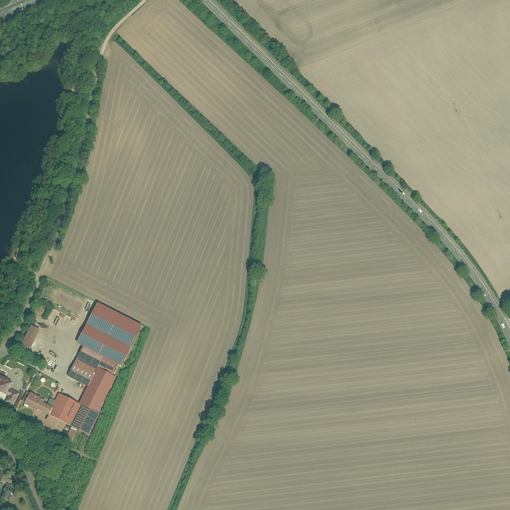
[(97,302),(91,314),(135,336),(141,324),(97,302)]
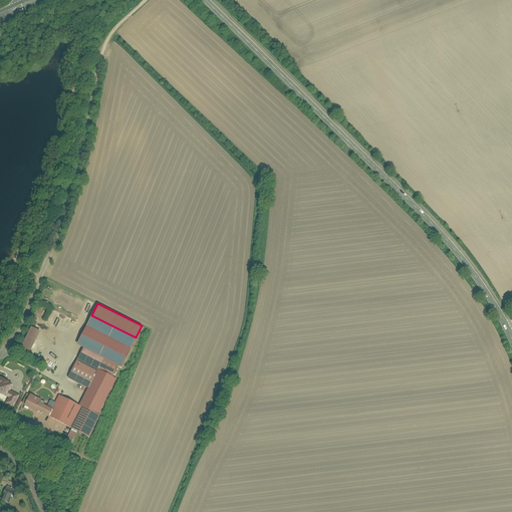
[(120,365),(136,337),(91,315),(76,343),(82,346),(117,364),(120,365)]
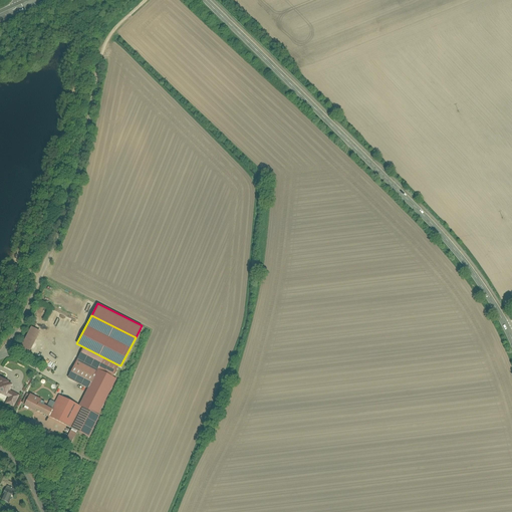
[(39,329),(30,325),(19,347),(28,351),(39,329)]
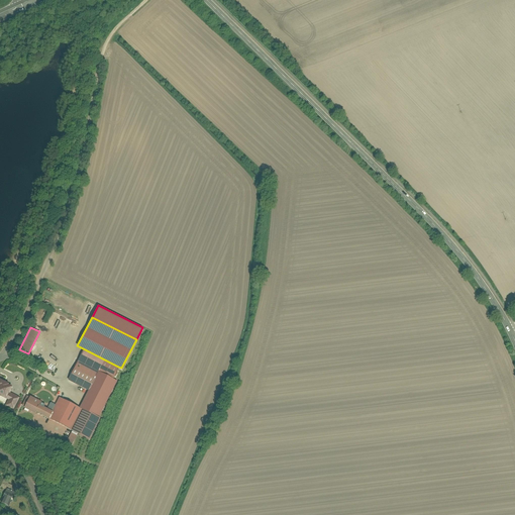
[(118,367),(83,348),(77,361),(97,371),(112,378),(118,367)]
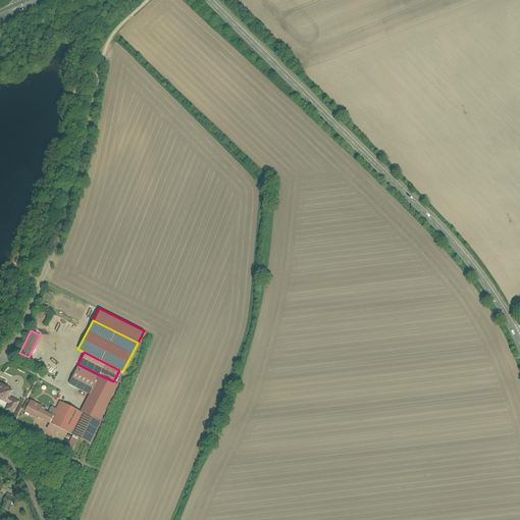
[(78,364),(68,382),(89,393),(98,374),(78,364)]
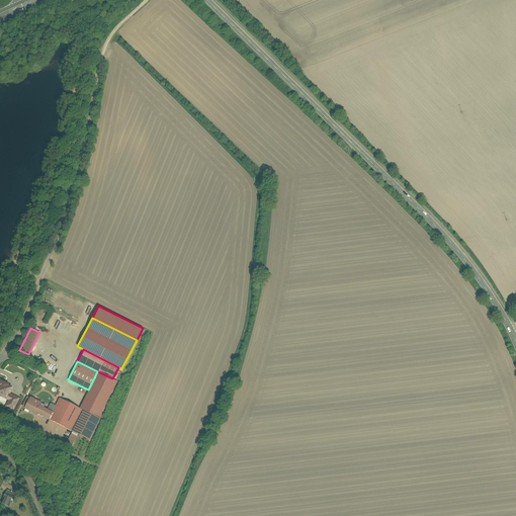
[(112,378),(97,371),(88,390),(79,408),(81,409),(97,417),(116,380),(112,378)]
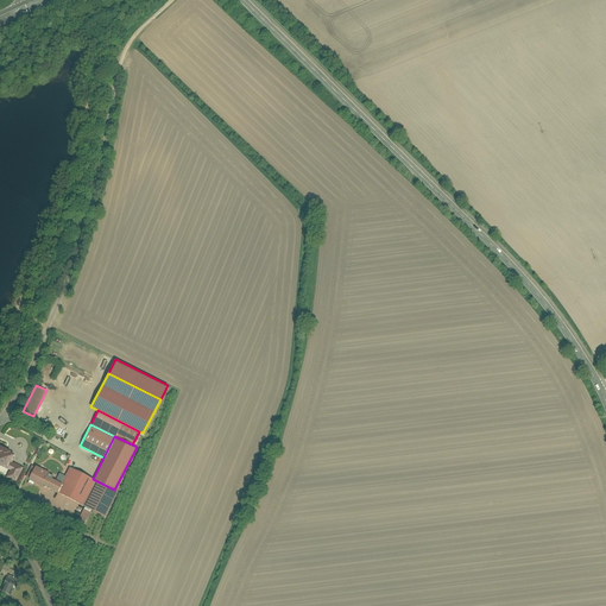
[(0,462),(6,467),(10,460),(13,453),(0,446),(0,462)]
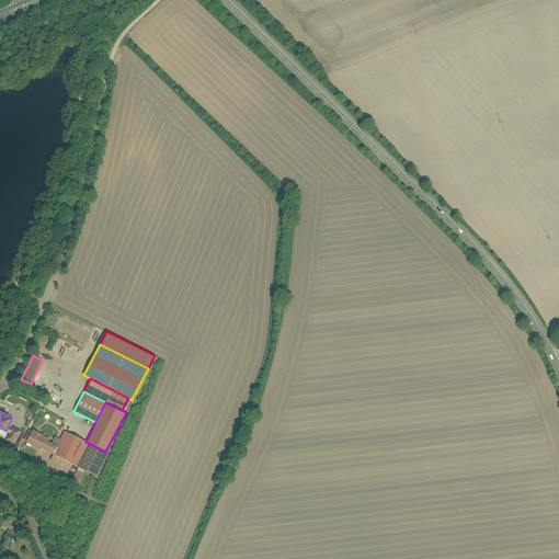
[(13,442),(20,430),(9,424),(6,431),(8,432),(6,437),(13,442)]
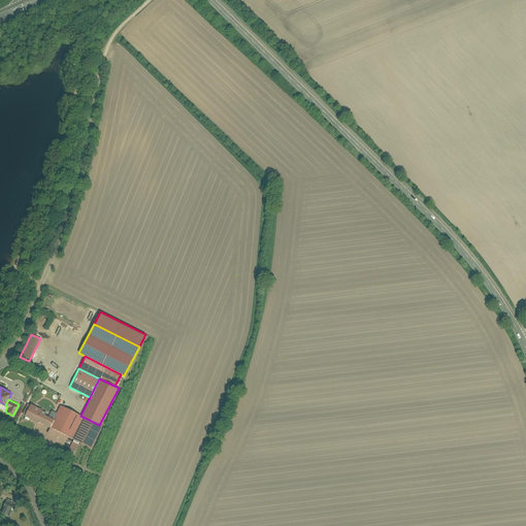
[(41,409),(30,403),(30,404),(25,414),(24,416),(36,421),(37,419),(48,425),(54,416),(48,413),(47,416),(40,412),(41,409)]
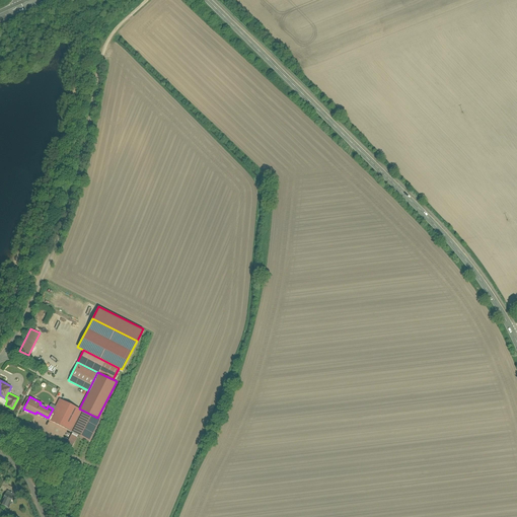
[(71,430),(81,410),(79,409),(58,397),(53,409),(48,418),(71,430)]
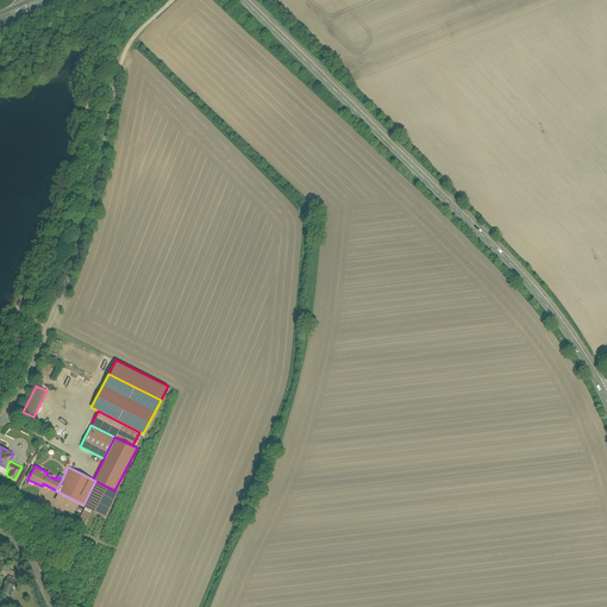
[(95,481),(83,505),(85,505),(91,508),(105,514),(117,492),(114,490),(95,481)]
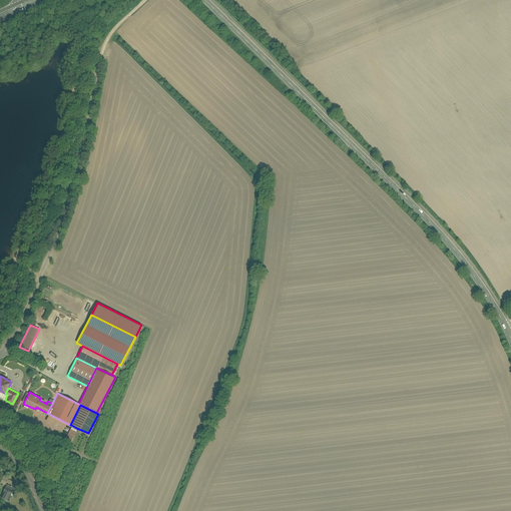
[(65,438),(70,440),(76,428),(71,425),(65,438)]
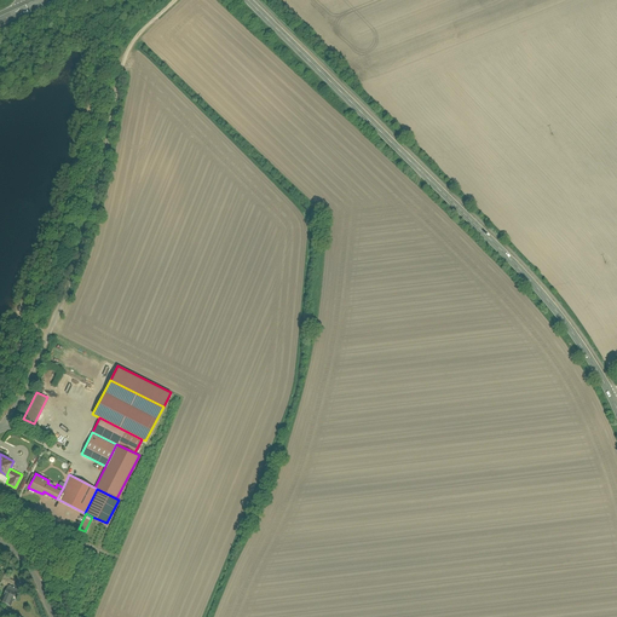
[(13,595),(4,590),(0,598),(0,600),(9,605),(13,595)]
